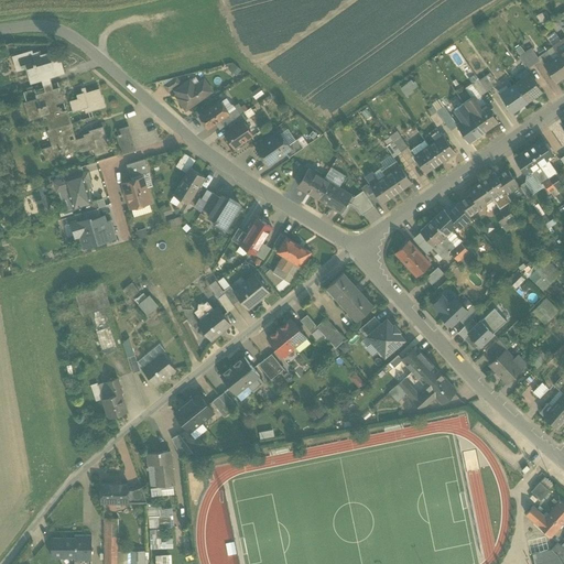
[(563,39),(553,47),(559,55),(563,63),(563,39)]
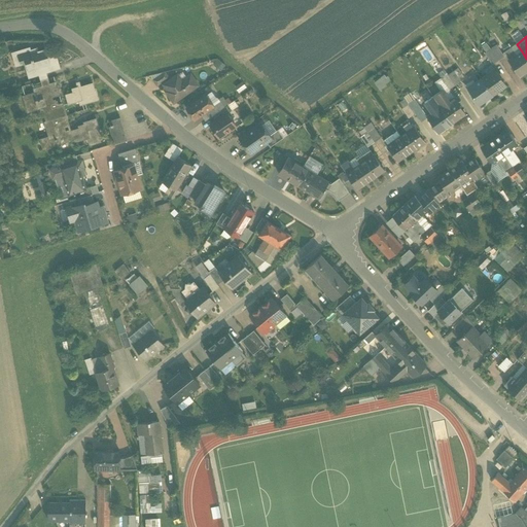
[(516,43),(503,53),(508,61),(510,62),(517,58),(516,56),(522,51),(517,44),(516,43)]
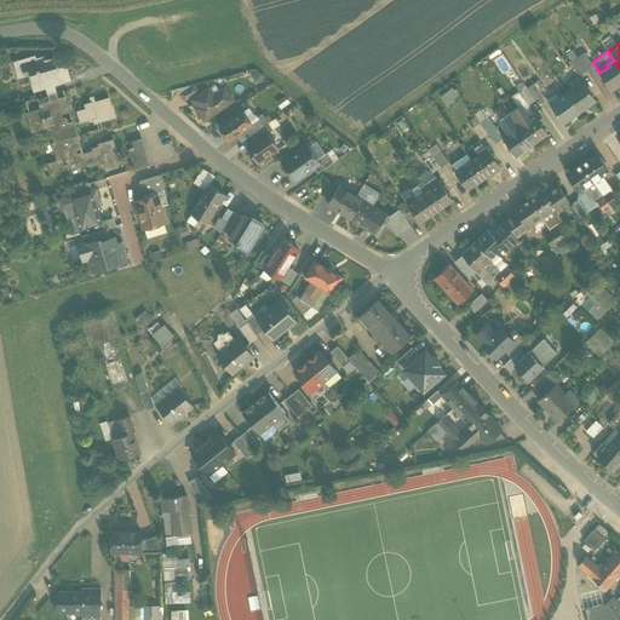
[(592,67),(584,55),(578,58),(586,72),(592,67)]
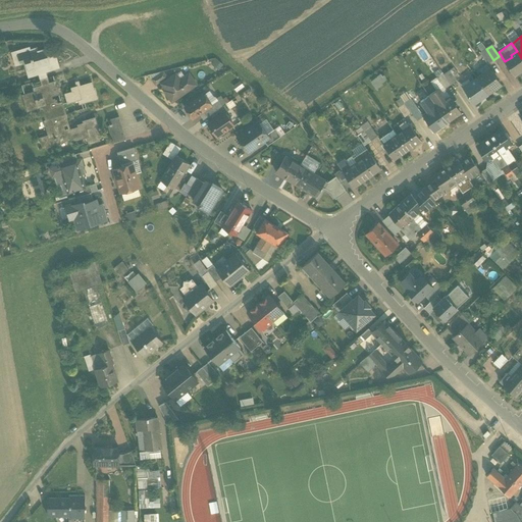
[(45,50),(37,52),(36,49),(29,51),(28,48),(15,52),(19,65),(24,63),(29,76),(58,67),(55,58),(54,58),(52,51),(46,52),(45,50)]
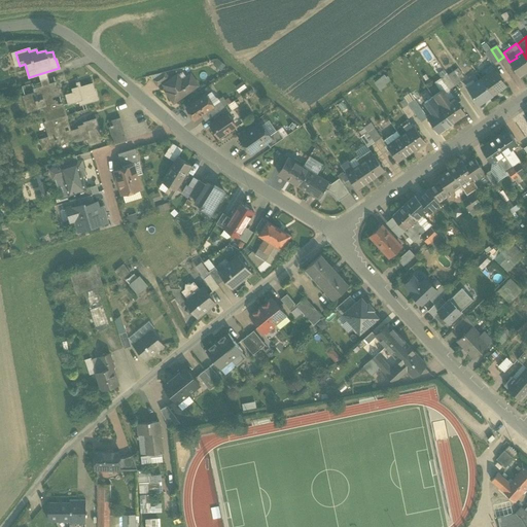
[(498,61),(491,49),(485,54),(492,64),(498,61)]
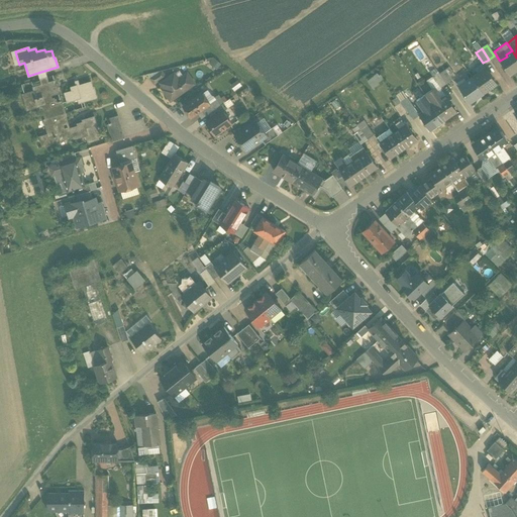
[(512,50),(506,55),(507,57),(500,61),(499,60),(509,76),(516,70),(516,58),(512,50)]
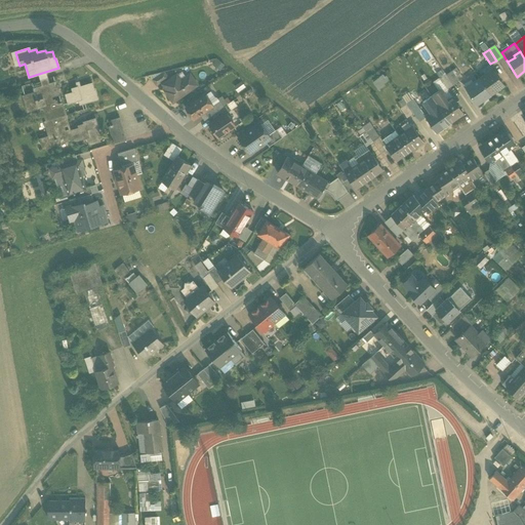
[(503,86),(493,70),(492,70),(489,65),(481,70),(485,75),(479,79),(490,95),(503,86)]
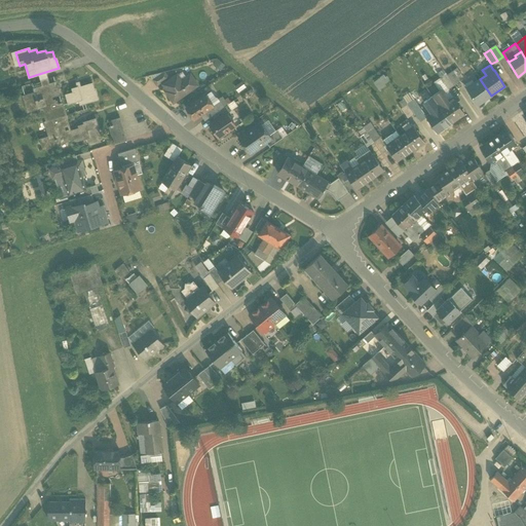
[(462,77),(456,69),(453,71),(458,79),(462,77)]
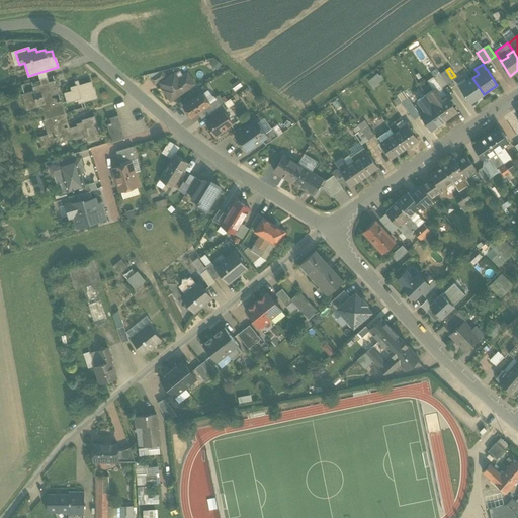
[(451,78),(446,70),(440,74),(447,84),(453,80),(451,78)]
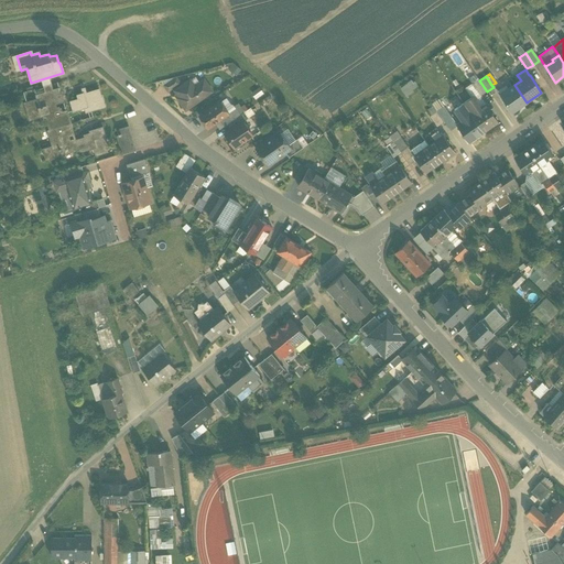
[(176,77),(164,86),(167,91),(181,84),(176,77)]
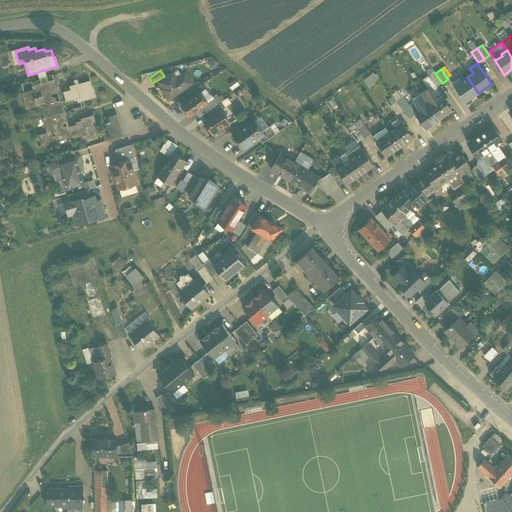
[(365,86),(378,80),(374,71),(362,76),(365,86)]
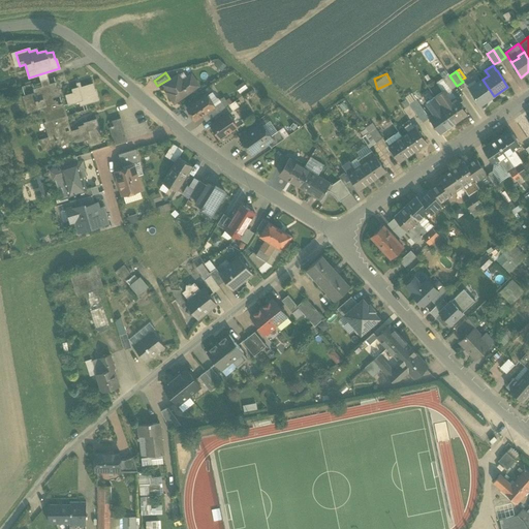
[(449,75),(448,73),(442,79),(450,90),(457,86),(449,75)]
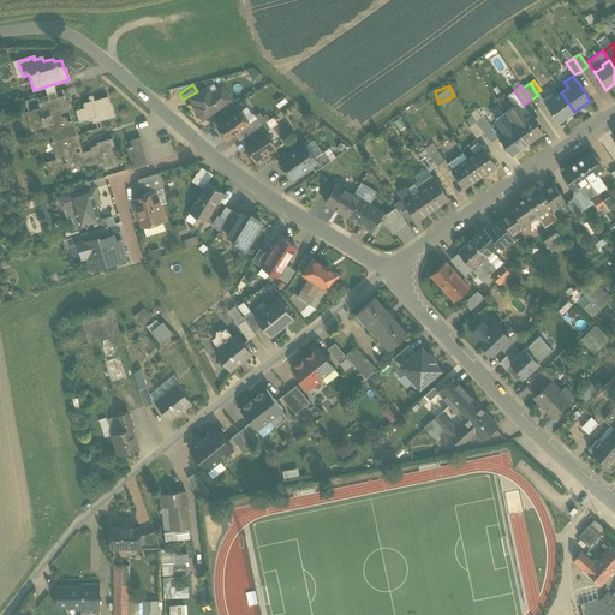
[(207,88),(190,99),(199,112),(197,113),(203,120),(212,113),(210,112),(216,108),(218,109),(231,100),(222,88),(216,91),(218,94),(214,97),(207,88)]
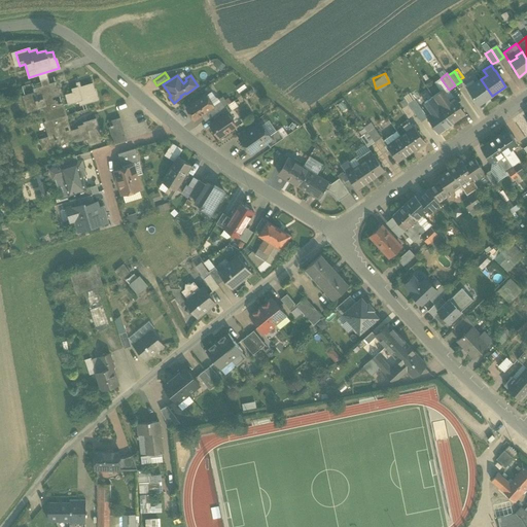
[(47,78),(40,80),(42,86),(49,84),(47,78)]
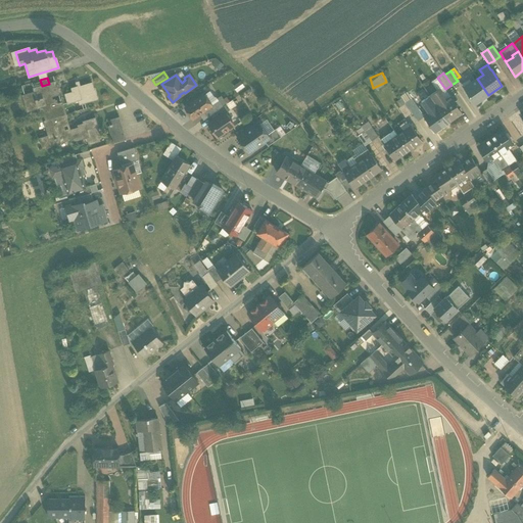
[(477,79),(472,83),(469,80),(463,85),(465,88),(464,88),(475,104),(488,95),(477,79)]
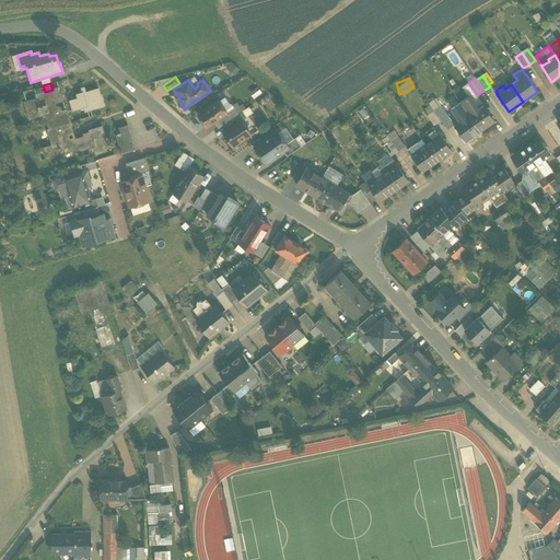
[(53,90),(45,92),(36,95),(37,98),(31,100),(33,105),(30,105),(31,106),(27,107),(31,117),(33,116),(34,116),(44,114),(48,126),(51,125),(53,128),(70,123),(67,113),(65,114),(62,106),(62,107),(61,105),(59,106),(57,98),(59,98),(58,94),(60,93),(59,88),(53,90)]
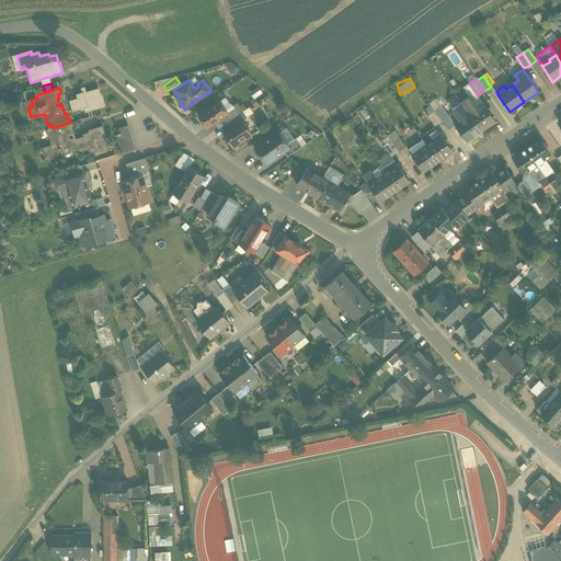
[(98,89),(82,93),(77,94),(78,99),(70,101),(72,111),(86,106),(87,111),(102,106),(103,106),(103,104),(101,98),(98,89)]
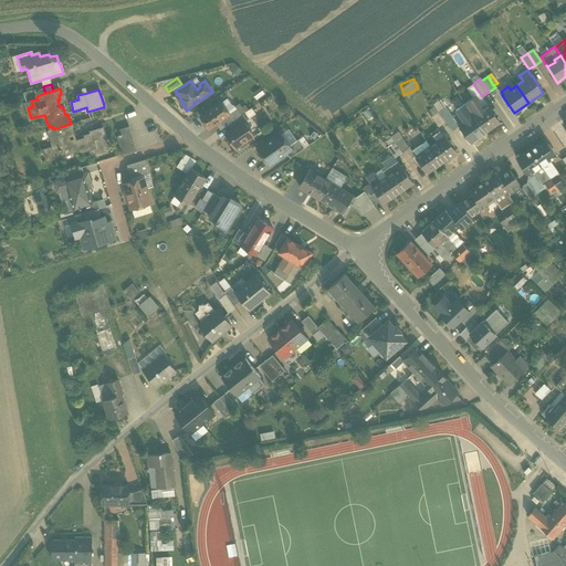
[(500,123),(488,105),(482,109),(480,108),(482,107),(475,97),(465,104),(473,116),(485,133),(500,123)]
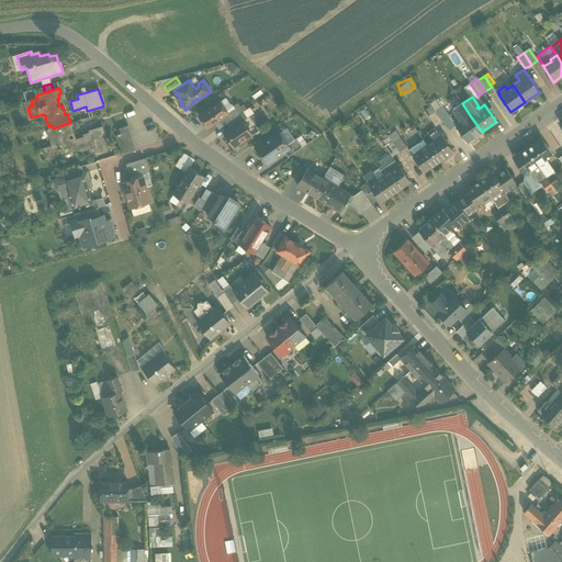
[(220,101),(199,116),(206,127),(214,123),(218,120),(227,113),(220,101)]
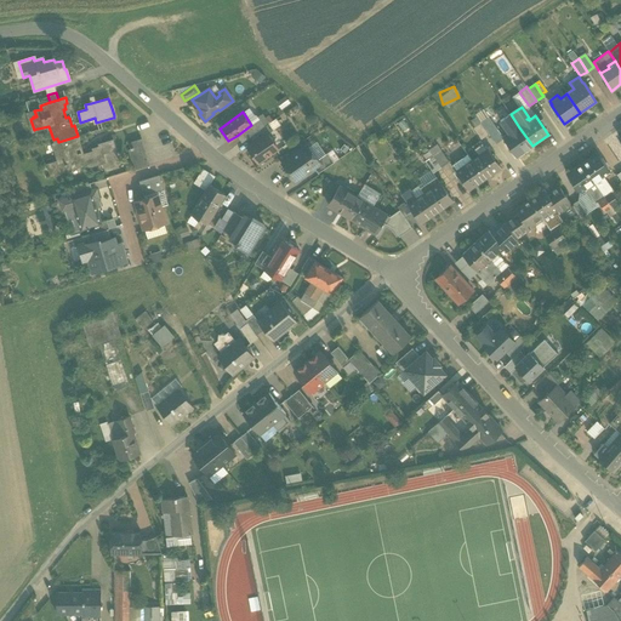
[(503,138),(485,112),(478,118),(489,135),(496,144),(503,138)]
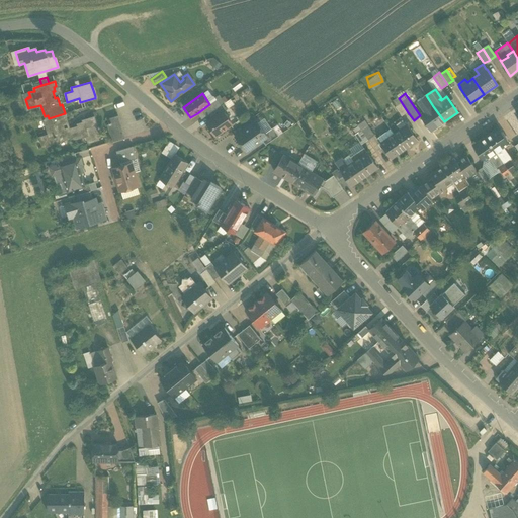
[(209,104),(201,110),(205,116),(208,113),(221,105),(216,99),(209,104)]
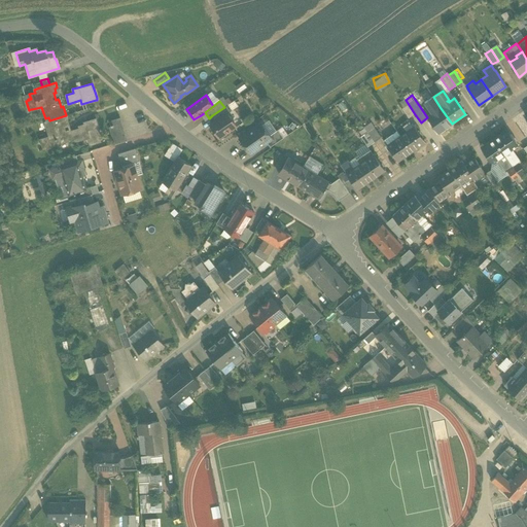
[(415,114),(408,104),(402,107),(401,108),(409,118),(415,114)]
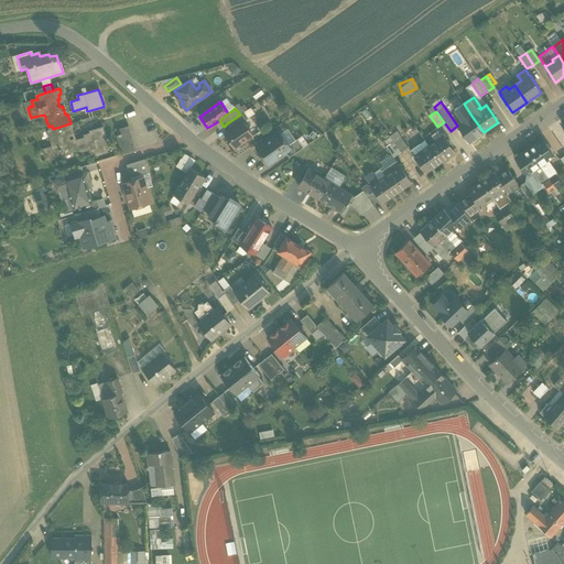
[(240,115),(227,123),(231,129),(242,121),(243,121),(248,119),(243,112),(240,115)]
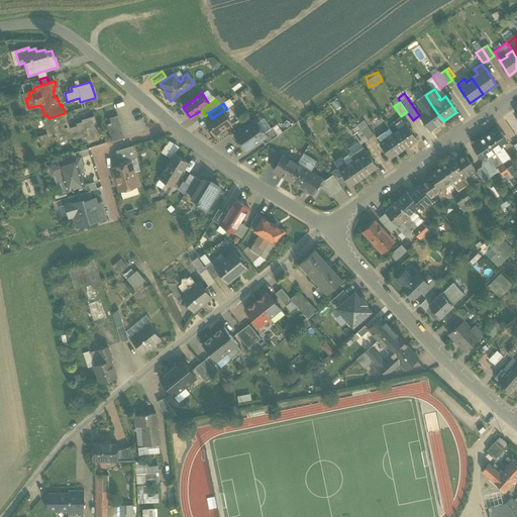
[(443,121),(432,106),(419,115),(430,130),(443,121)]
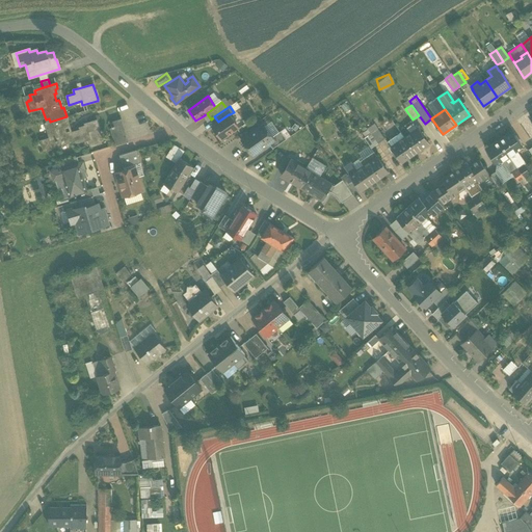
[(218,122),(211,127),(220,139),(238,128),(230,114),(229,114),(218,122)]
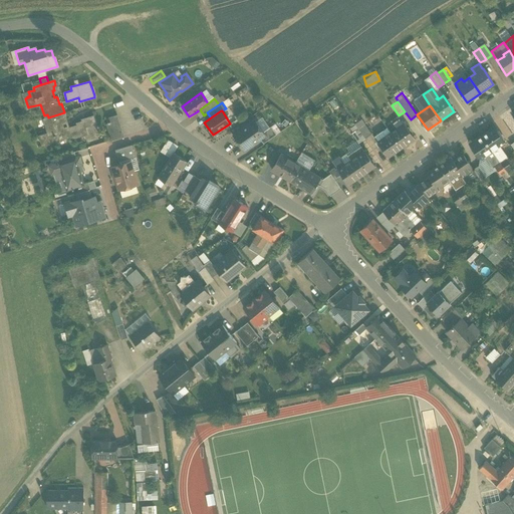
[(48,117),(43,119),(47,134),(41,136),(44,146),(56,142),(56,140),(65,138),(63,130),(61,123),(66,122),(64,112),(48,117)]
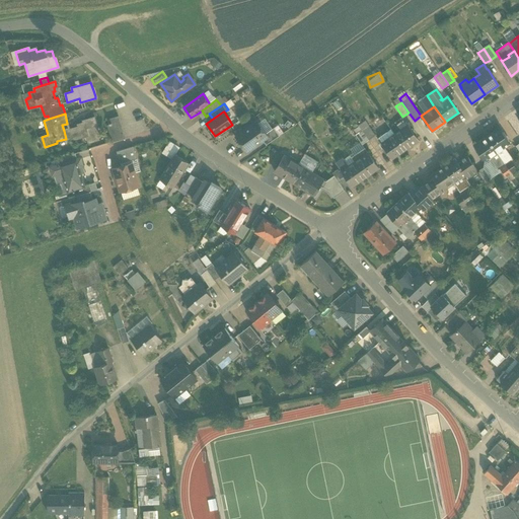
[(118,117),(106,120),(108,125),(106,125),(112,142),(125,138),(118,117)]
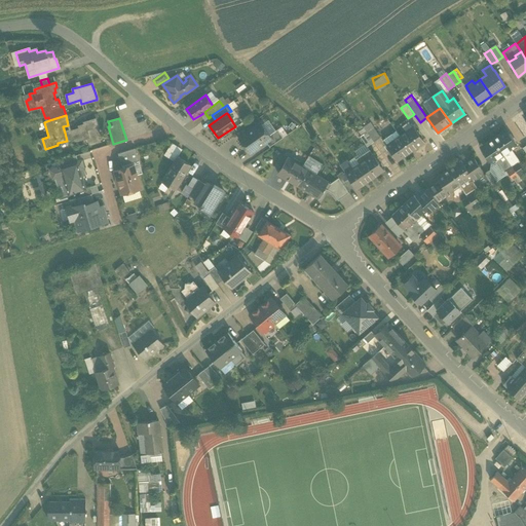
[(96,119),(84,122),(84,124),(78,126),(79,128),(65,133),(67,139),(71,138),(72,142),(88,137),(90,144),(100,142),(98,135),(100,134),(96,119)]
